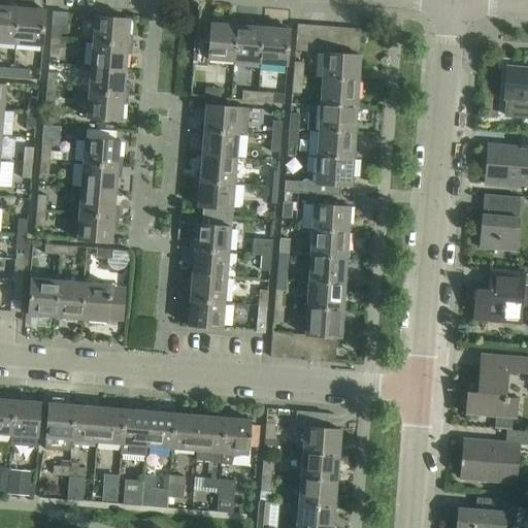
[(0,5),(0,42),(17,44),(19,7),(0,5)]
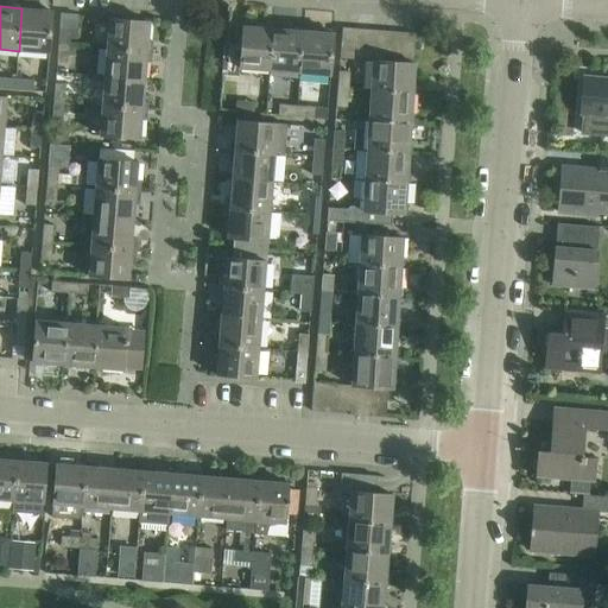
[(21,8),(19,51),(49,54),(52,12),(21,8)]
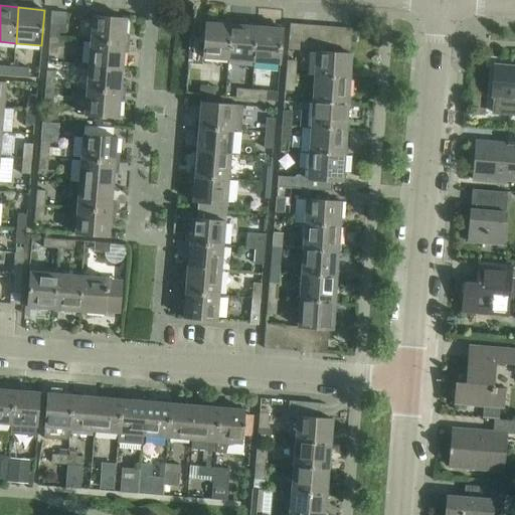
[(51,12),(49,38),(58,39),(58,33),(66,34),(67,24),(65,24),(66,13),(51,12)]
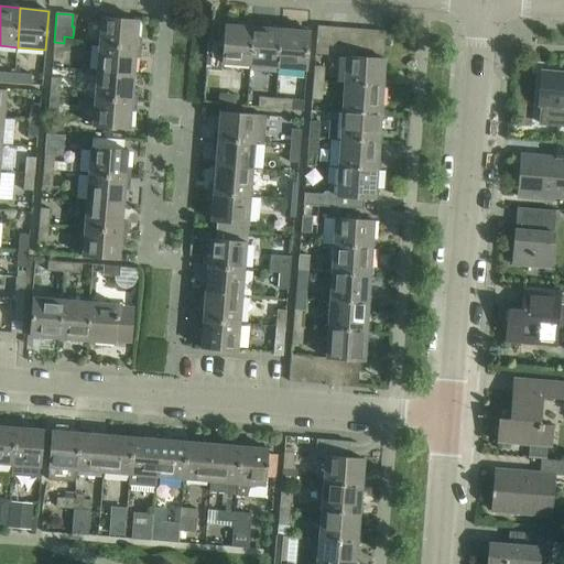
[(101,18),(99,45),(139,49),(139,39),(137,39),(138,21),(101,18)]
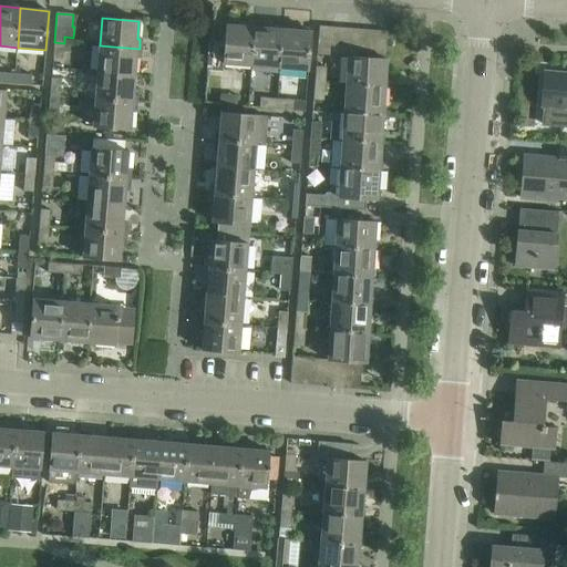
[(209,42),(206,71),(223,72),(223,64),(251,68),(255,28),(227,24),(225,43),(209,42)]
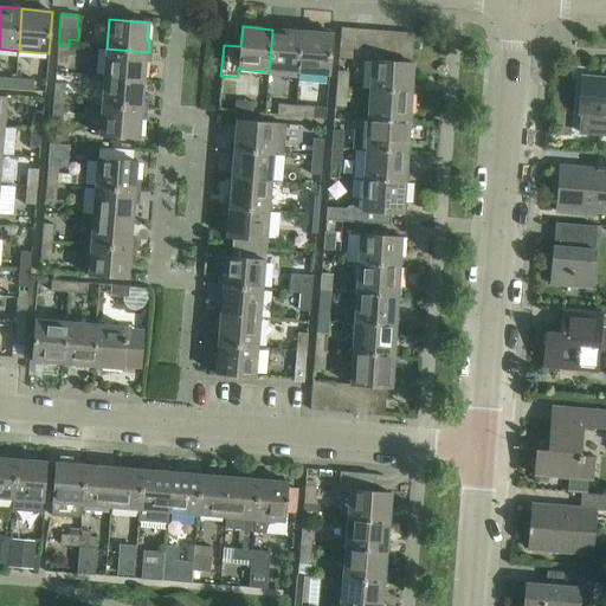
[(342,28),(340,59),(354,59),(355,30),(342,28)]
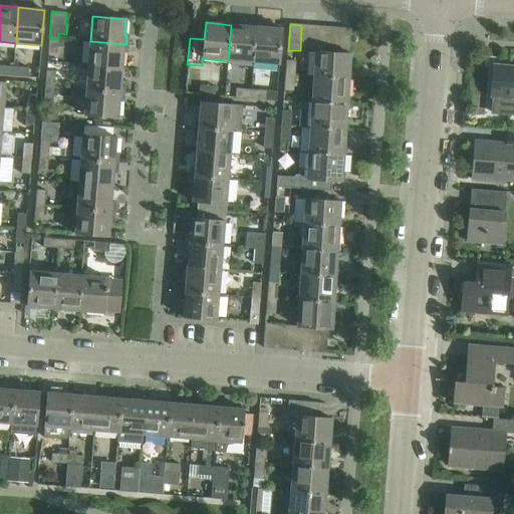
[(231,25),(228,61),(253,63),(257,27),(231,25)]
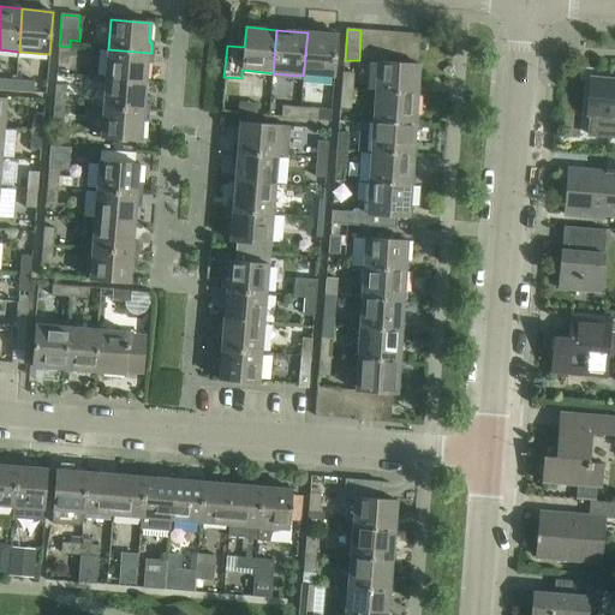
[(360,30),(359,60),(375,61),(377,31),(360,30)]
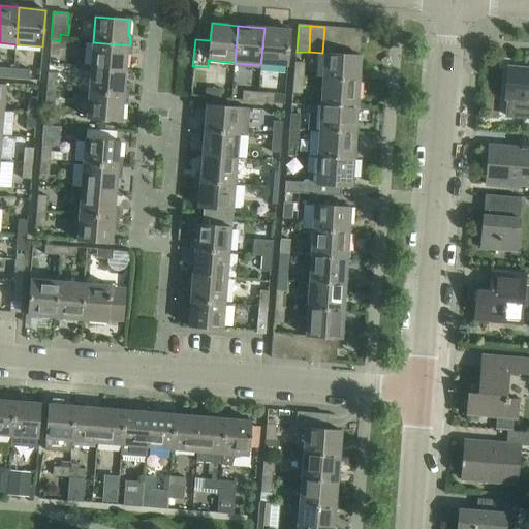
[(324,27),(322,53),(324,53),(335,54),(337,28),(324,27)]
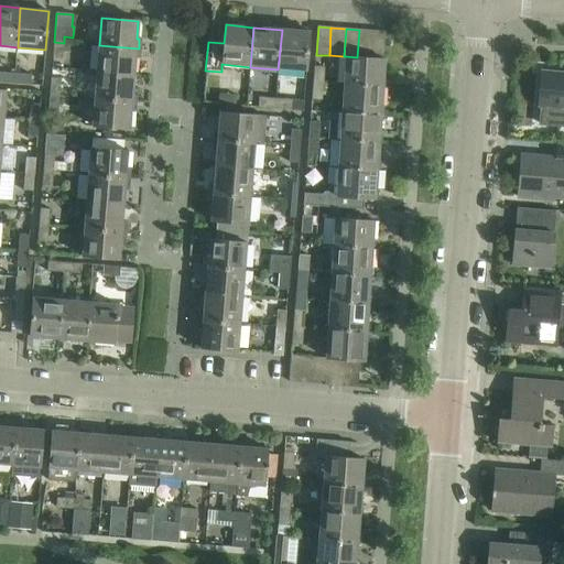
[(282,30),(278,69),(306,72),(310,32),(282,30)]
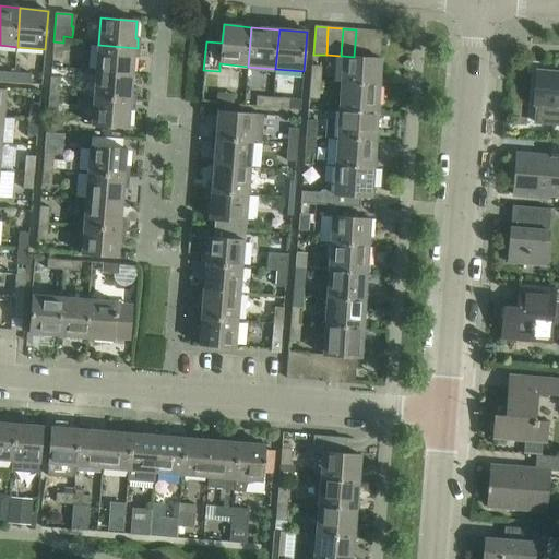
[(356,30),(354,57),(367,58),(368,31),(356,30)]
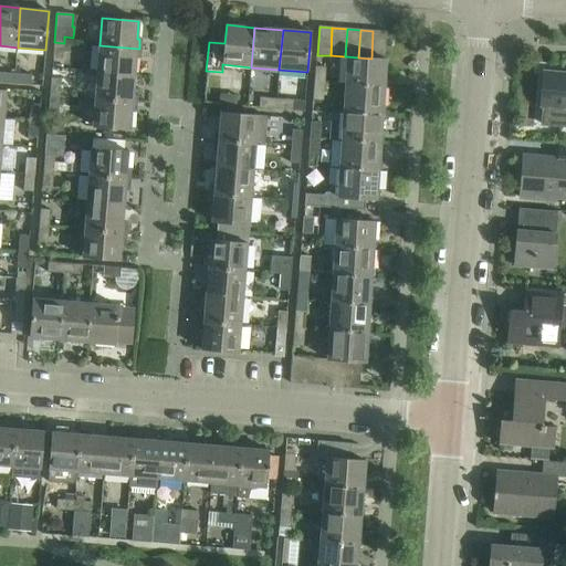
[(373,31),(371,59),(385,59),(386,32),(373,31)]
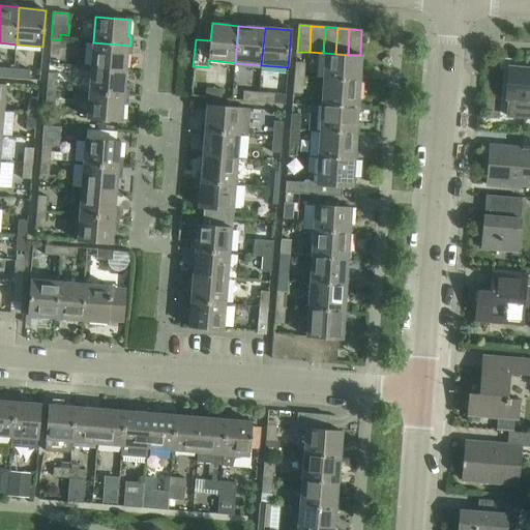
[(51,39),(50,55),(59,55),(60,40),(51,39)]
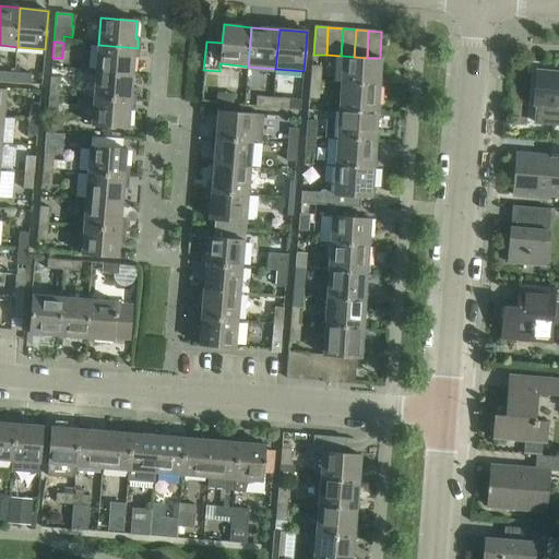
[(98,45),(96,71),(132,73),(133,57),(137,57),(138,48),(98,45)]
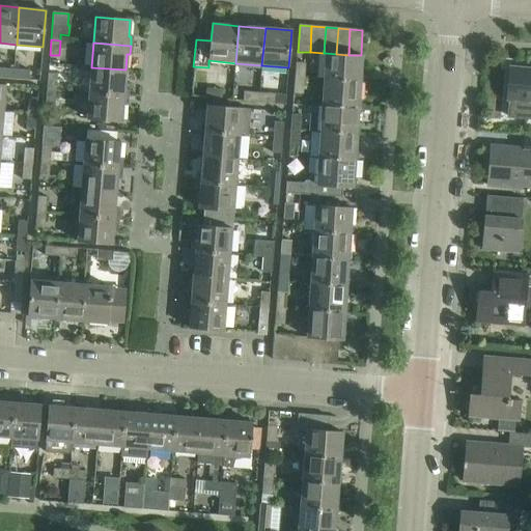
[(326,53),(324,80),(360,82),(362,55),(361,55),(348,55),(336,54),(326,53)]
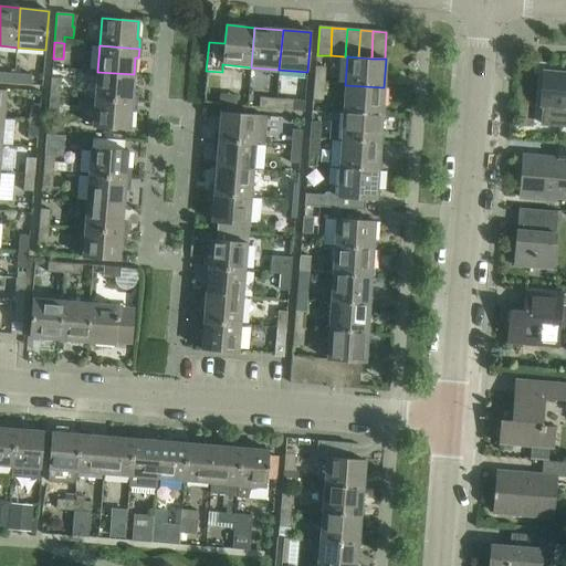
[(315,66),(314,84),(324,84),(326,67),(315,66)]
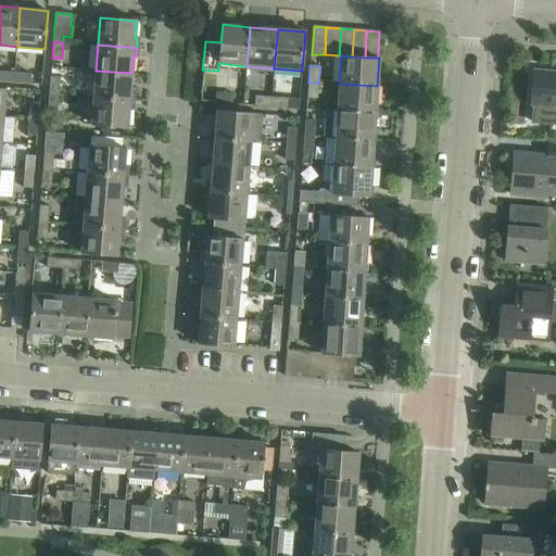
[(0,80),(14,83),(15,72),(0,71),(0,80)]
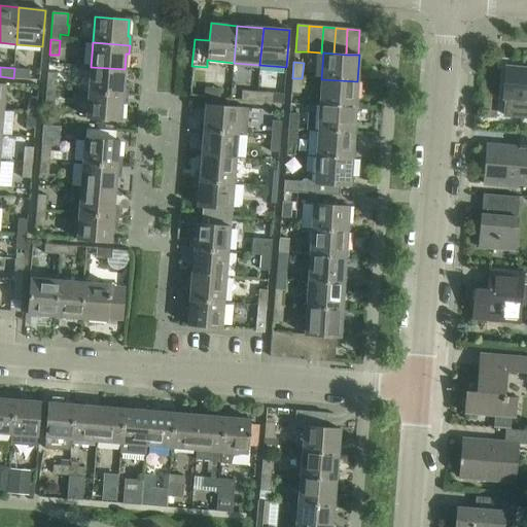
[(91,67),(89,92),(126,95),(127,85),(124,85),(125,69),(91,67)]
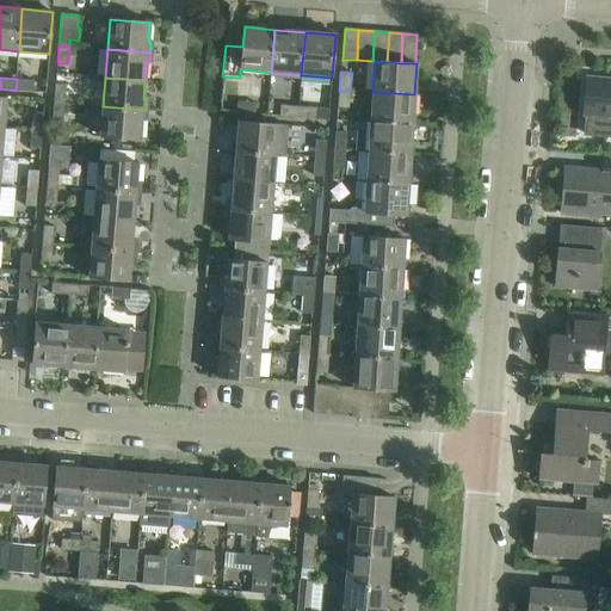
[(610,79),(587,78),(584,116),(585,116),(584,136),(610,139),(610,79)]
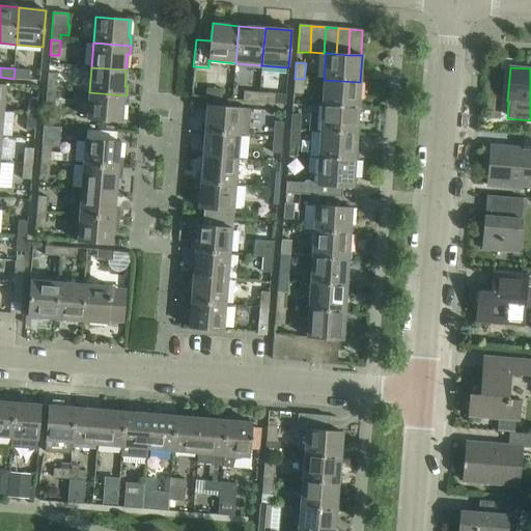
[(15,68),(14,79),(28,80),(29,71),(15,68)]
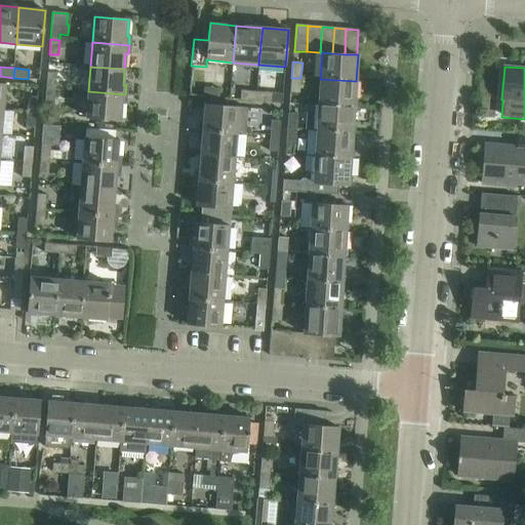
[(47,73),(46,88),(55,89),(56,74),(47,73)]
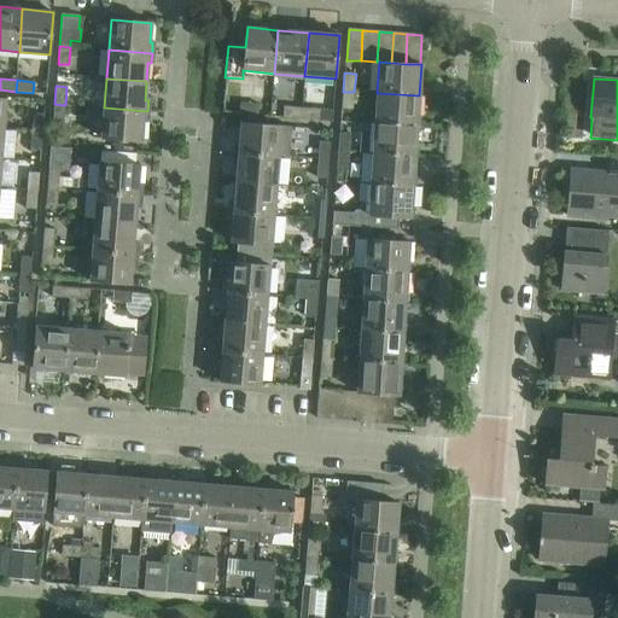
[(353,110),(354,92),(343,92),(342,110),(353,110)]
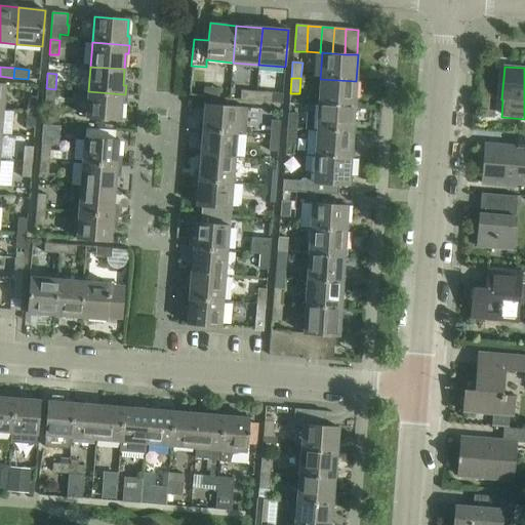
[(320,79),(319,105),(355,108),(356,81),(320,79)]
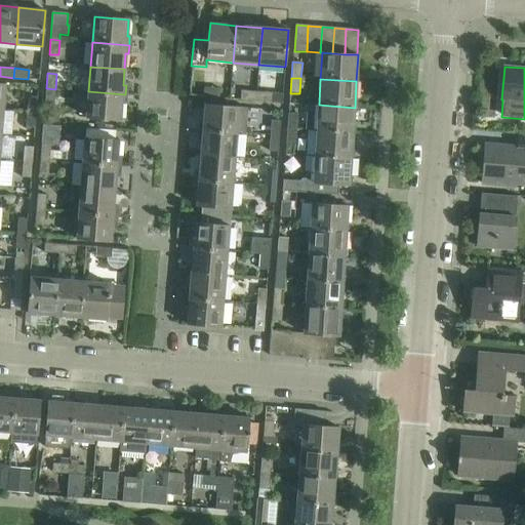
[(204,87),(203,97),(219,98),(220,89),(204,87)]
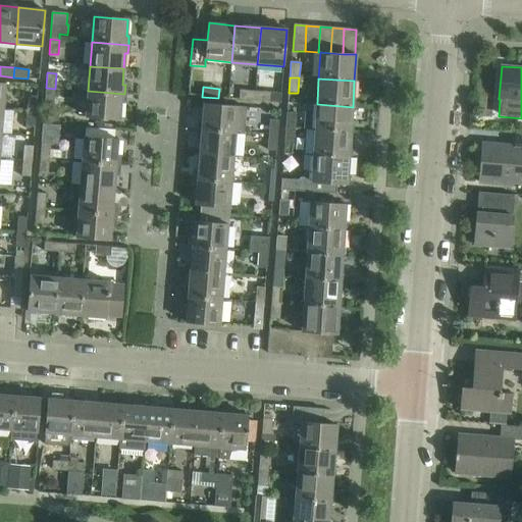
[(46,88),(45,104),(54,104),(55,89),(46,88)]
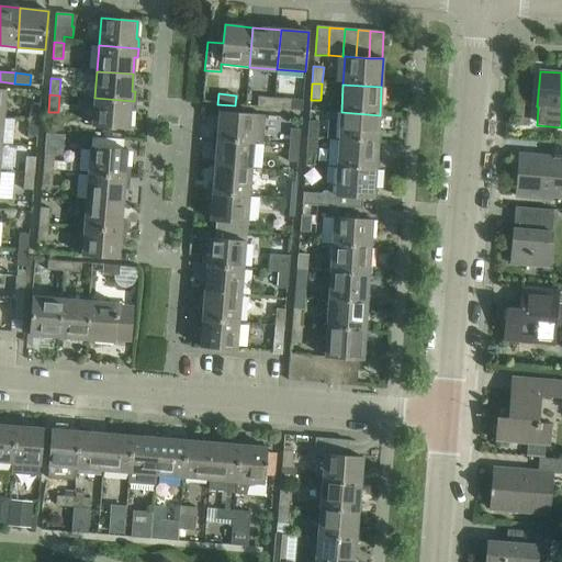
[(257,108),(273,109),(274,98),(258,97),(257,108)]
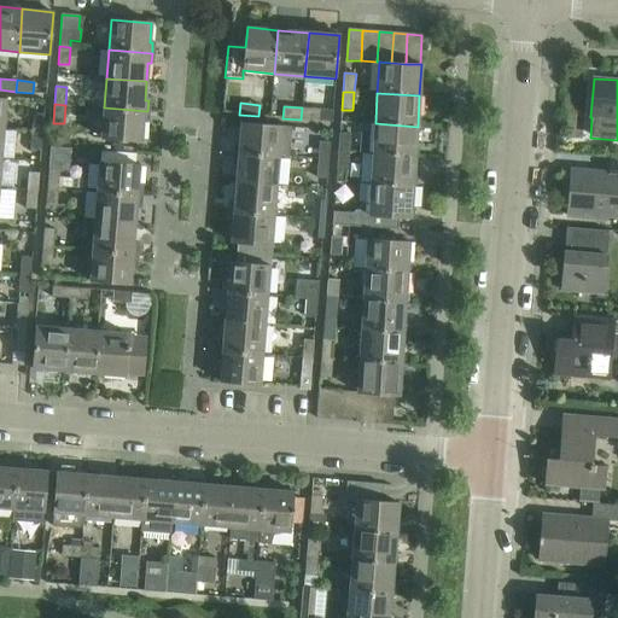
[(146,122),(147,111),(104,108),(101,138),(143,141),(144,122),(146,122)]
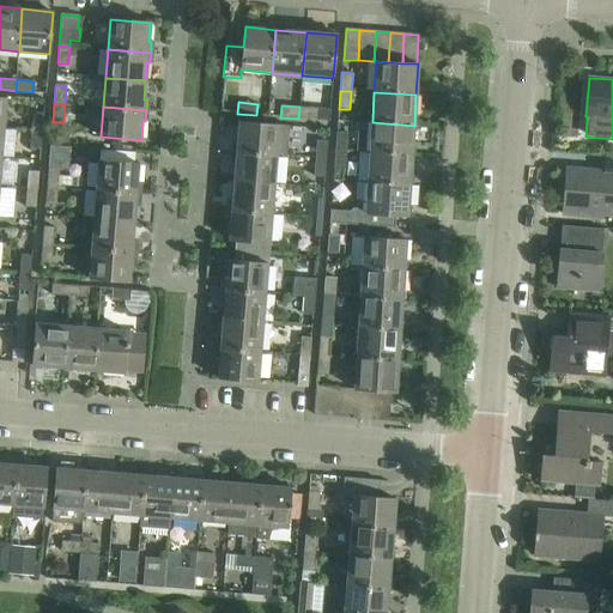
[(298,119),(317,120),(319,109),(299,107),(298,119)]
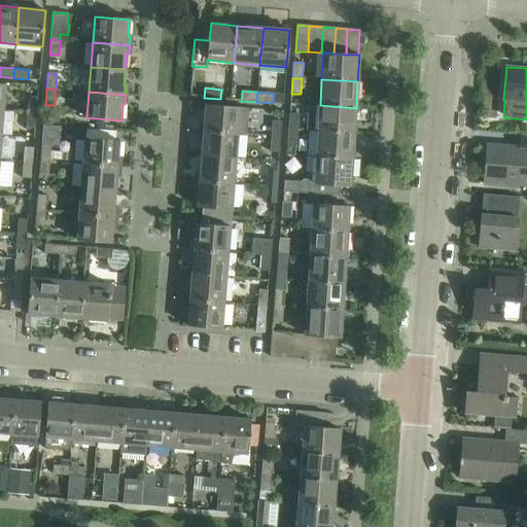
[(28,98),(27,112),(36,112),(38,98),(28,98)]
